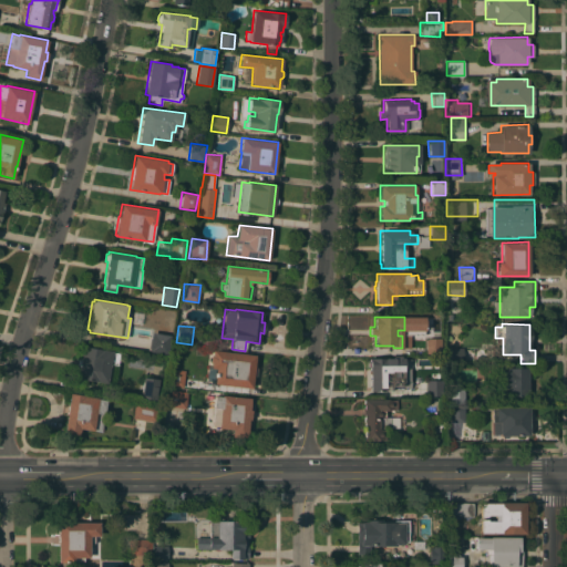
[(171,334),(167,353),(148,351),(148,349),(147,349),(150,336),(151,336),(152,332),(171,334)]
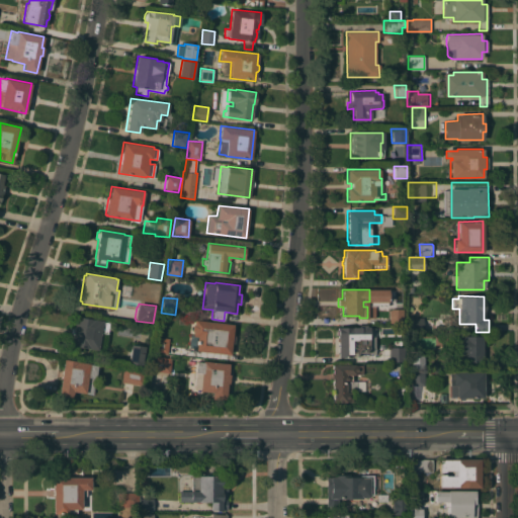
[(102,320),(102,322),(109,323),(107,333),(100,332),(98,350),(71,346),(72,335),(71,333),(70,331),(70,329),(71,328),(74,327),(75,316),(102,320)]
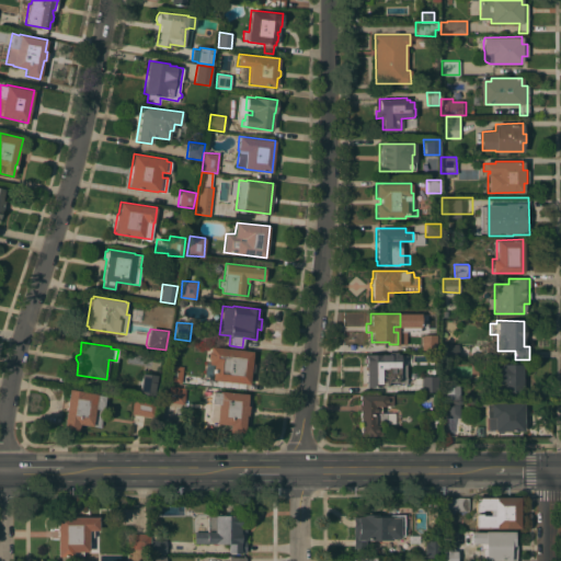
[(458,344),(458,357),(444,356),(444,344),(458,344)]
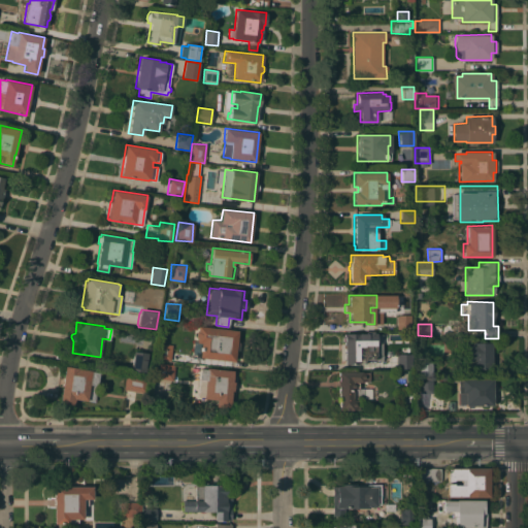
[(237,341),(239,341),(238,351),(236,350),(235,361),(199,357),(200,356),(191,355),(193,339),(196,340),(197,337),(195,336),(196,331),(197,330),(198,325),(238,330),(237,341)]
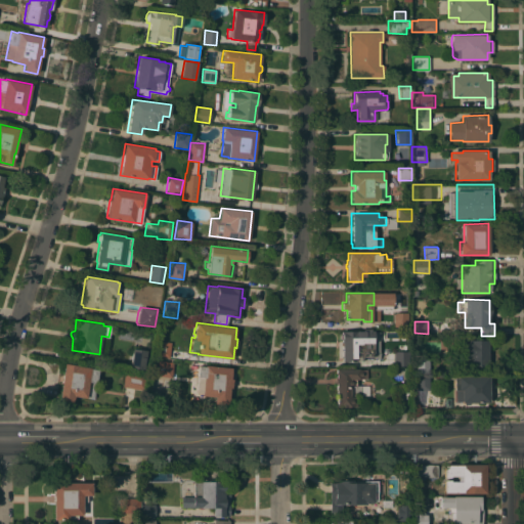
[(342,342),(341,342),(341,331),(363,331),(363,329),(370,329),(370,331),(374,331),(374,346),(377,346),(377,356),(356,356),(356,360),(342,360),(342,342)]
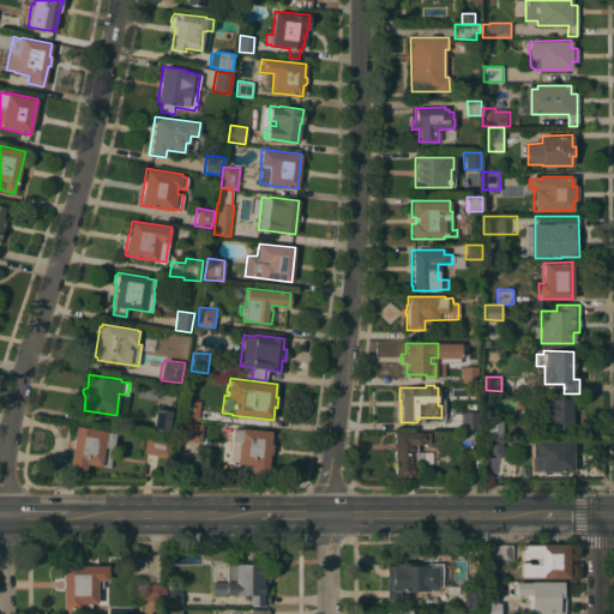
[(198,419),(181,417),(184,398),(200,401),(198,419)]
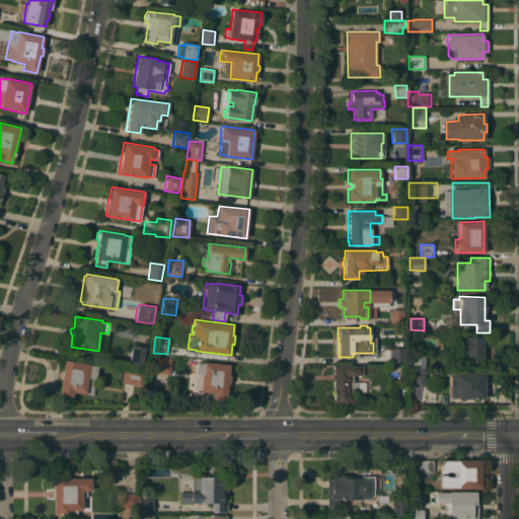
[(483,362),(458,363),(458,337),(483,337),(483,362)]
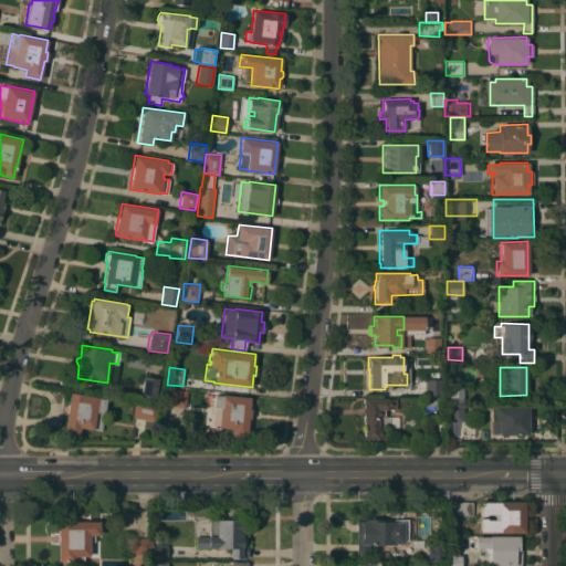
[(155,399),(140,397),(143,376),(158,378),(155,399)]
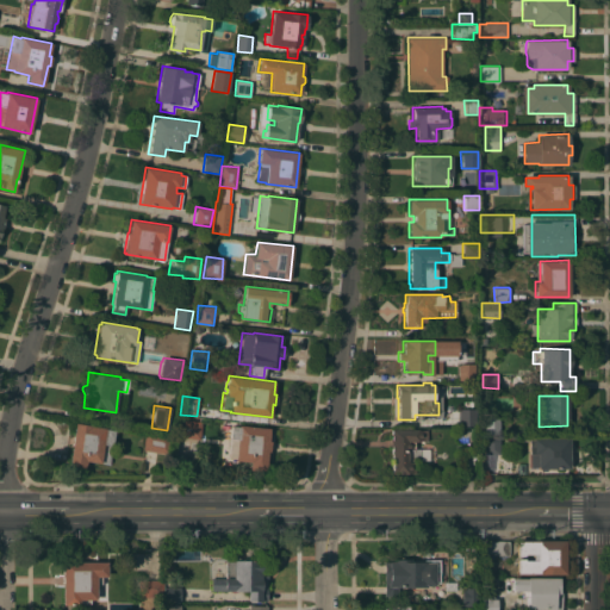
[(458,409),(475,409),(475,425),(458,425),(458,409)]
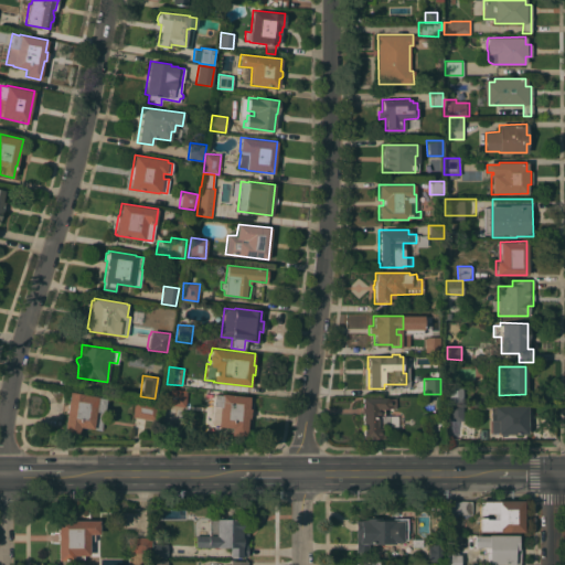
[(462,401),(445,402),(445,380),(461,380),(462,401)]
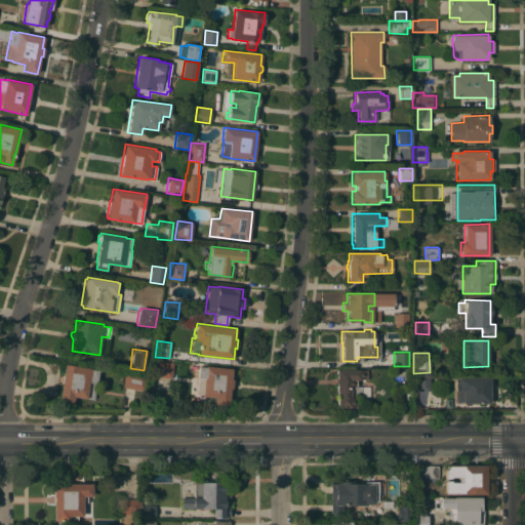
[(171,378),(151,376),(153,360),(172,362),(171,378)]
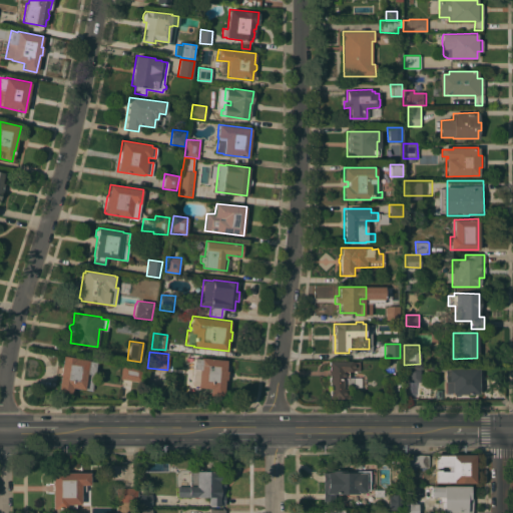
[(63,356),(88,360),(88,361),(96,362),(91,390),(84,389),(84,390),(72,388),(71,394),(57,392),(63,356)]
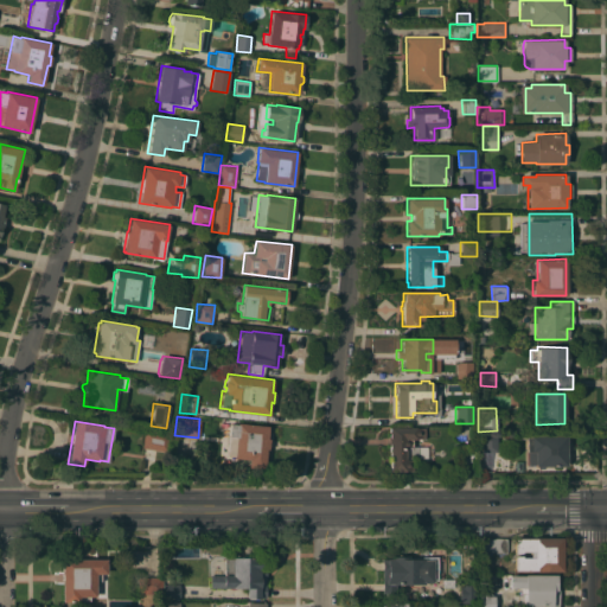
[(268,426),(267,439),(269,439),(268,448),(266,448),(263,468),(248,467),(248,459),(234,458),(236,436),(229,436),(230,423),(237,425),(237,422),(268,426)]
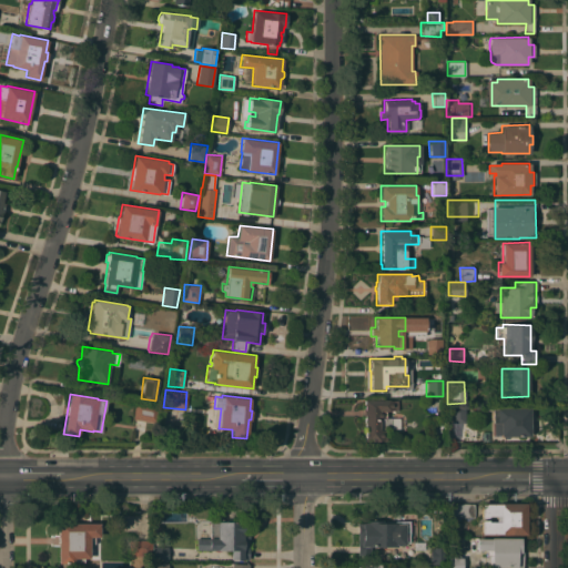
[(364,399),(397,399),(397,409),(388,409),(388,411),(385,411),(385,417),(398,417),(398,428),(391,428),(385,428),(385,440),(363,440),(364,399)]
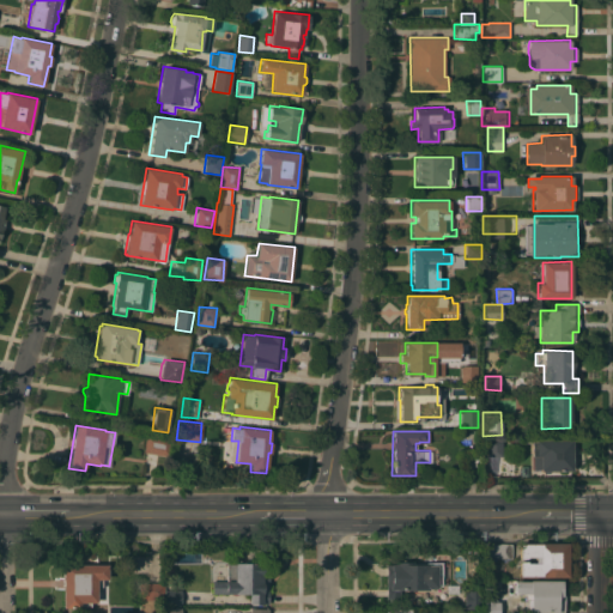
[(146,434),(170,437),(169,455),(144,451),(146,434)]
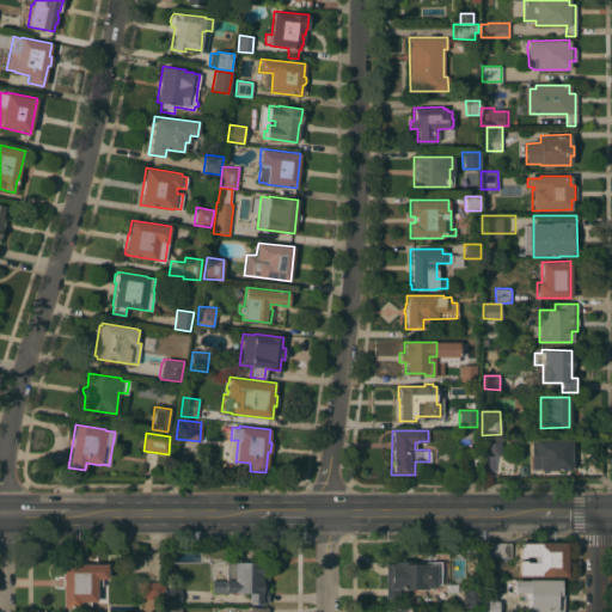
[(484,456),(484,436),(500,436),(500,456),(484,456)]
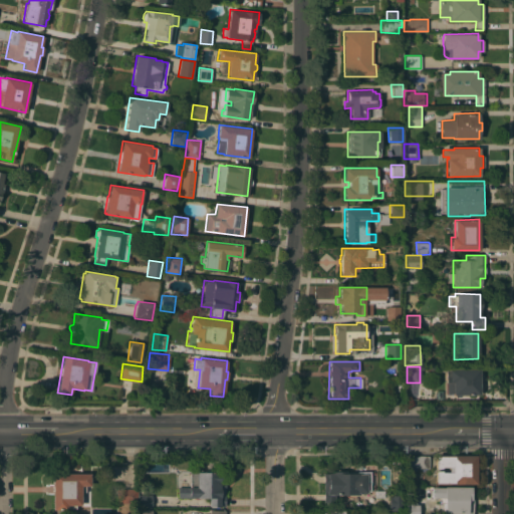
[(479,368),(479,395),(460,395),(460,397),(455,397),(455,395),(452,395),(452,393),(447,393),(447,382),(445,382),(445,369),(449,369),(449,368),(479,368)]
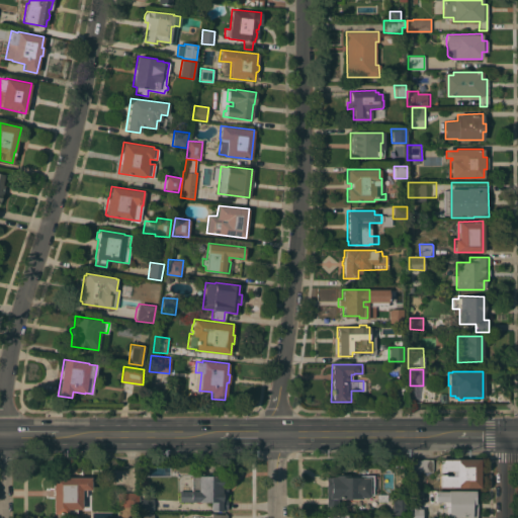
[(480,488),(437,488),(437,485),(438,485),(438,475),(444,475),(444,476),(455,476),(455,470),(444,470),(444,471),(438,471),(438,458),(480,458),(480,488)]
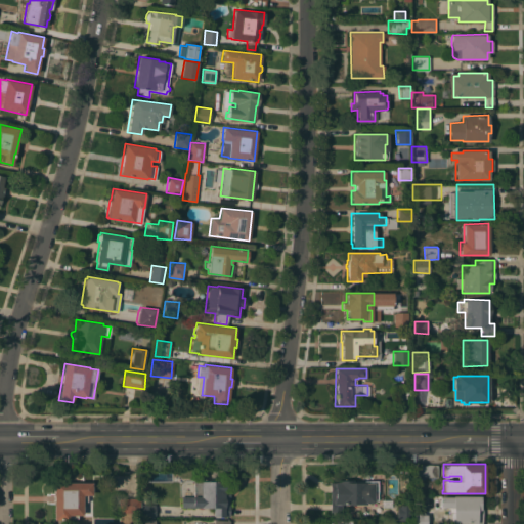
[(437,477),(411,477),(411,465),(437,465),(437,477)]
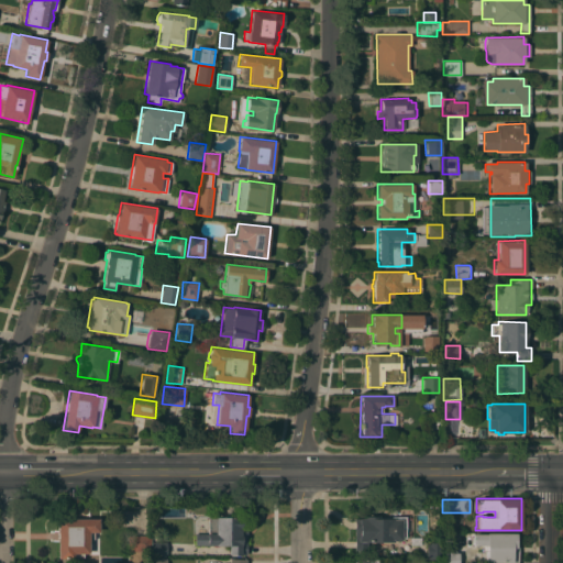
[(400,539),(393,540),(393,541),(366,542),(367,549),(354,549),(353,518),(364,518),(364,516),(378,516),(378,518),(393,518),(393,519),(400,519),(400,539)]
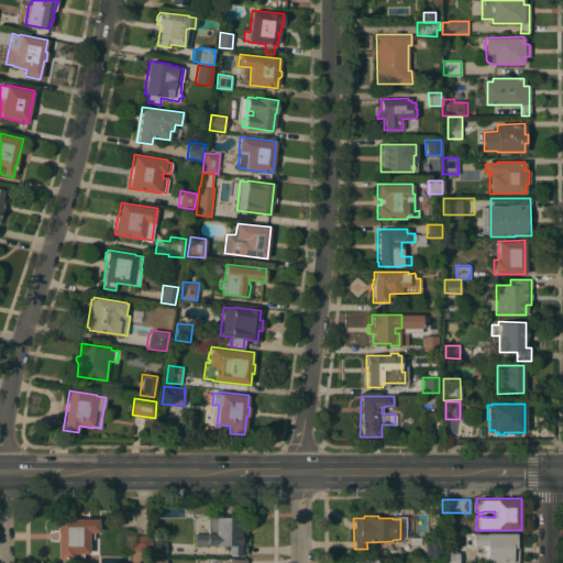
[(207,533),(214,533),(214,517),(246,517),(246,527),(246,534),(246,541),(246,554),(241,554),(228,554),(229,545),(207,544),(207,533)]
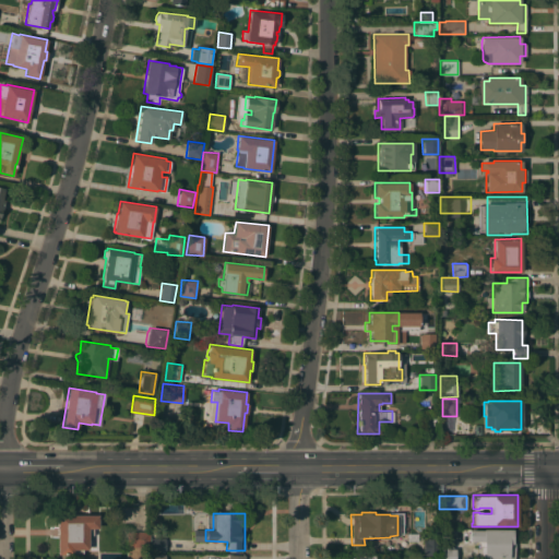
[(97,514),(97,528),(87,528),(87,549),(72,549),(72,554),(57,554),(57,514),(97,514)]
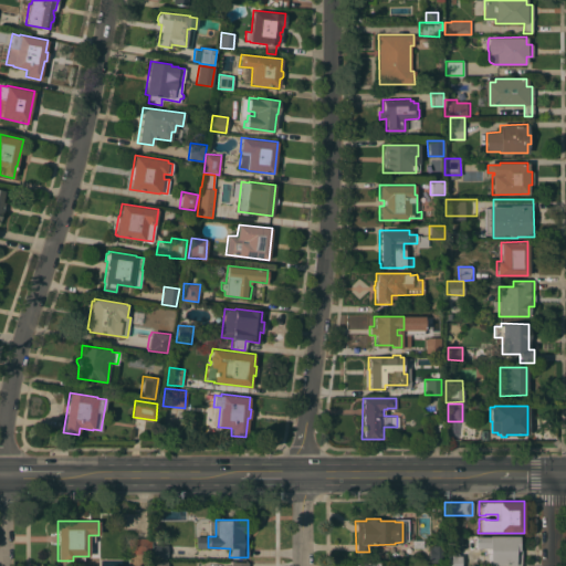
[(519,536),(519,545),(521,545),(520,565),(509,565),(489,565),(489,548),(474,548),(474,536),(489,536),(489,535),(519,536)]
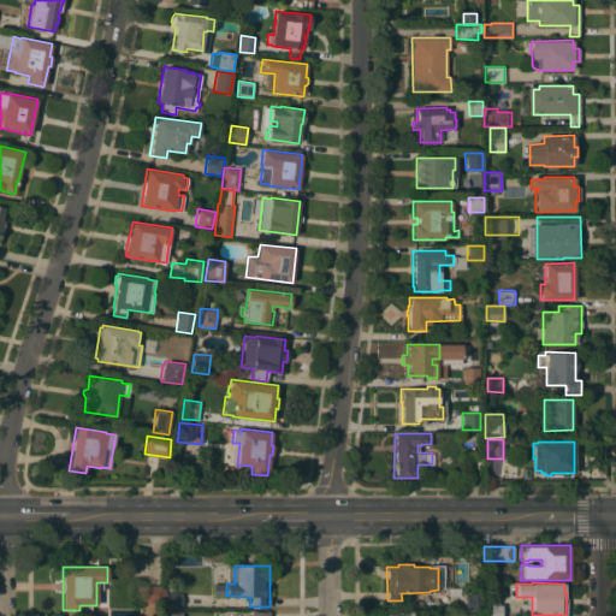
[(165,603),(141,603),(141,585),(164,585),(165,603)]
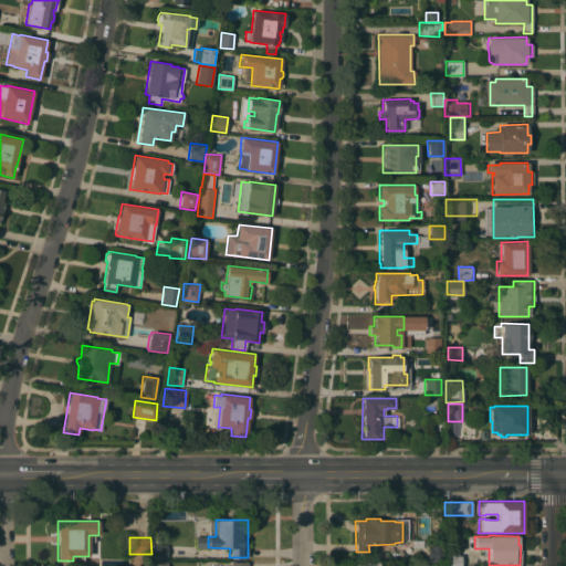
[(167,558),(154,558),(154,544),(167,545),(167,558)]
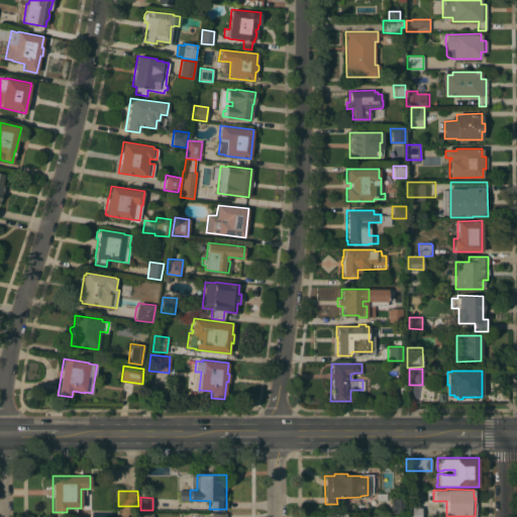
[(405,498),(405,513),(390,513),(390,498),(405,498)]
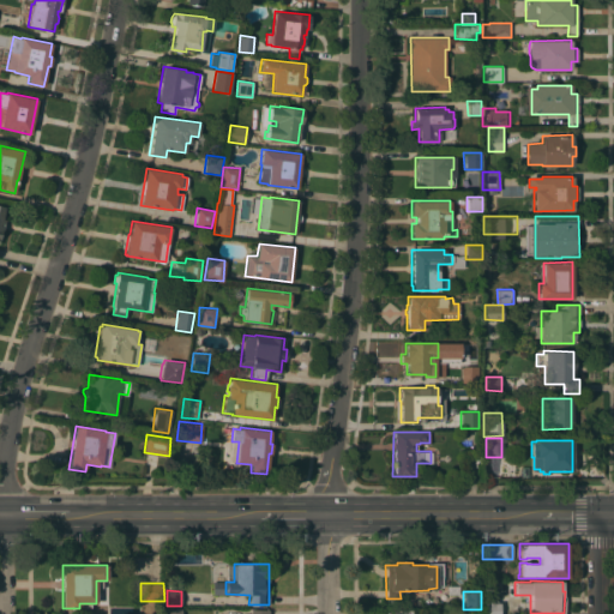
[(483,613),(483,600),(500,600),(500,613),(483,613)]
